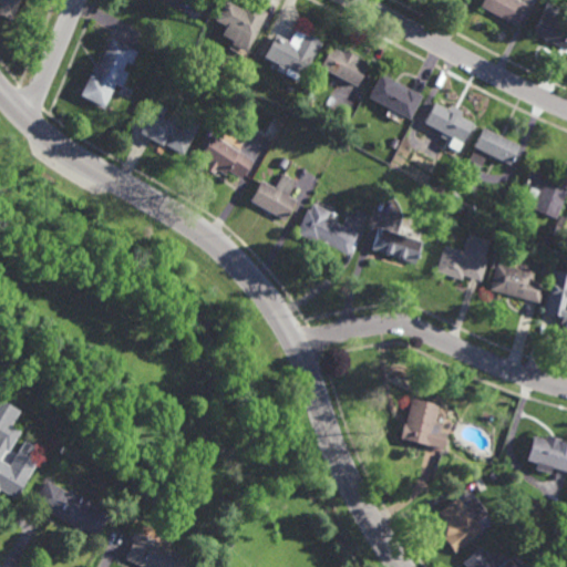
[(19,0),(11,19),(0,13),(0,0),(19,0)]
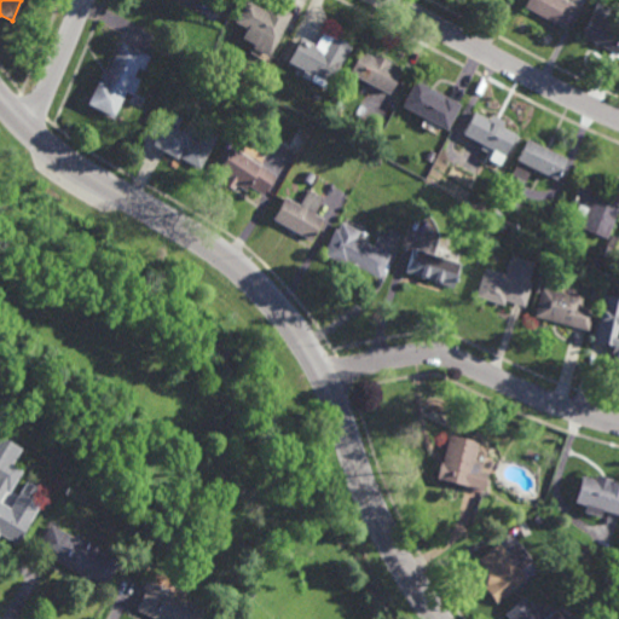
[(265,10),(270,1),(290,12),(267,56),(254,48),(258,44),(246,36),(249,28),(237,21),(247,0),(253,0),(262,5),(261,7),(265,10)]
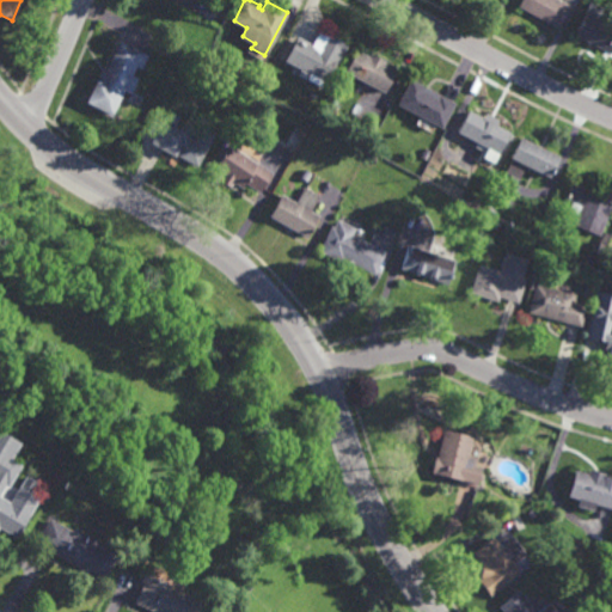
[(558,28),(518,6),(520,0),(561,0),(570,5),(558,28)]
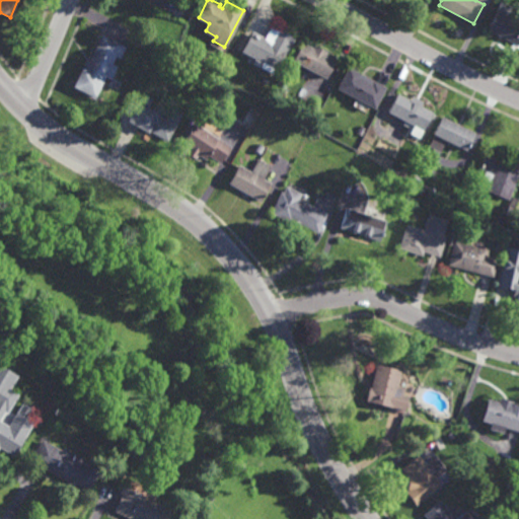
[(518,41),(517,45),(487,29),(497,10),(518,21),(518,41)]
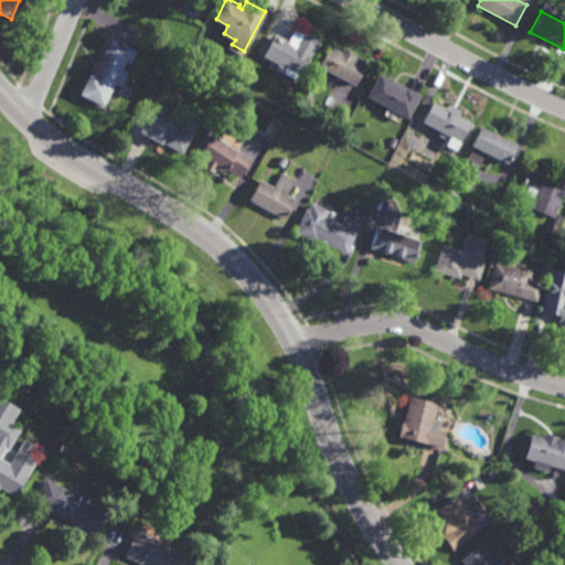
[(320,41),(311,57),(310,57),(297,81),(283,72),(285,67),(262,54),(274,33),(287,41),(295,27),(320,41)]
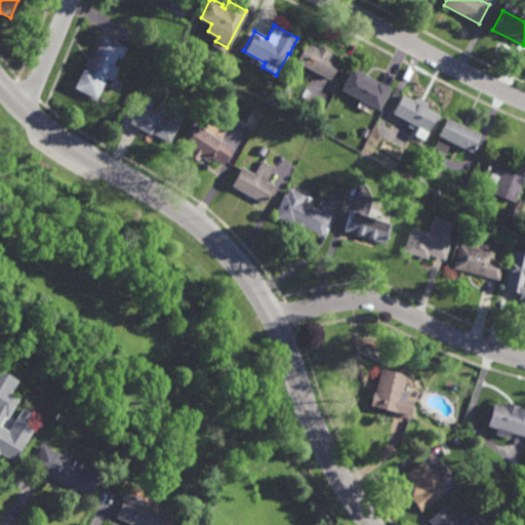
[(123,58),(118,56),(114,64),(119,67),(113,80),(107,77),(96,98),(74,87),(84,68),(86,69),(104,34),(129,46),(123,58)]
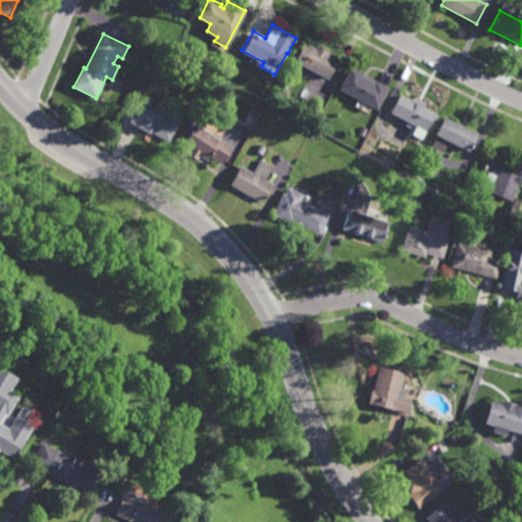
[(314,47),(316,45),(328,51),(326,54),(337,60),(327,79),(294,60),(304,42),(314,47)]
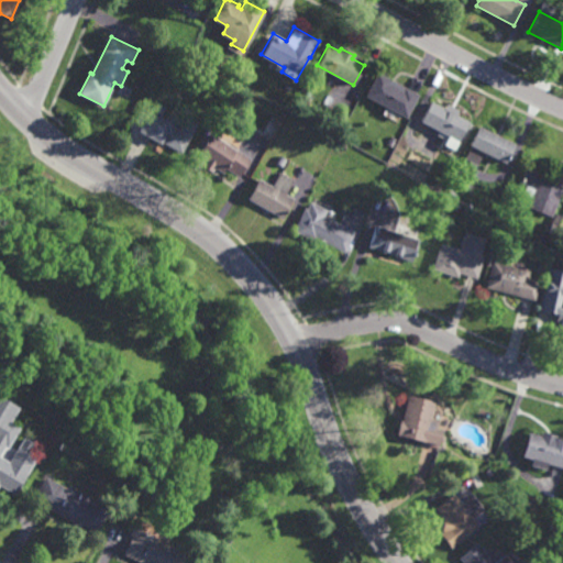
[(406,118),(365,96),(377,72),(418,95),(406,118)]
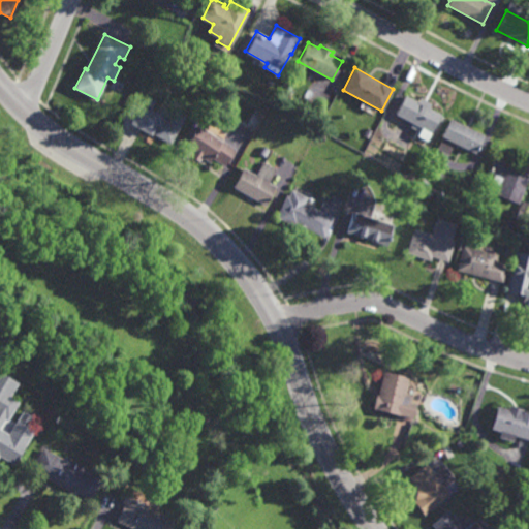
[(432,104),(429,107),(441,115),(427,142),(416,136),(422,128),(395,114),(405,95),(416,101),(419,97),(432,104)]
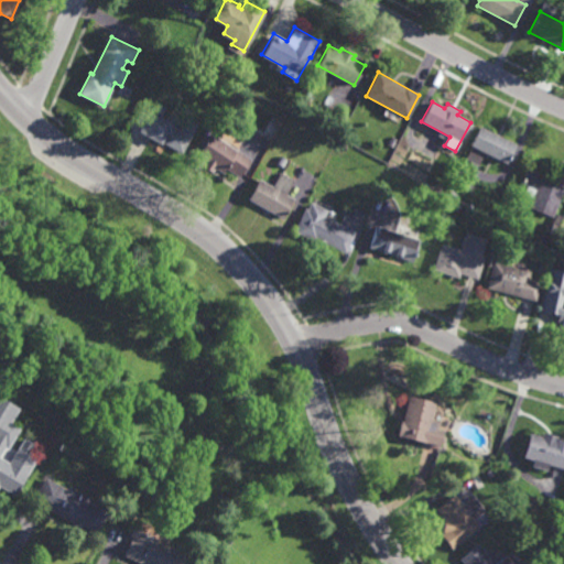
[(182,129),(188,116),(201,123),(183,153),(163,142),(162,143),(139,130),(150,110),(182,129)]
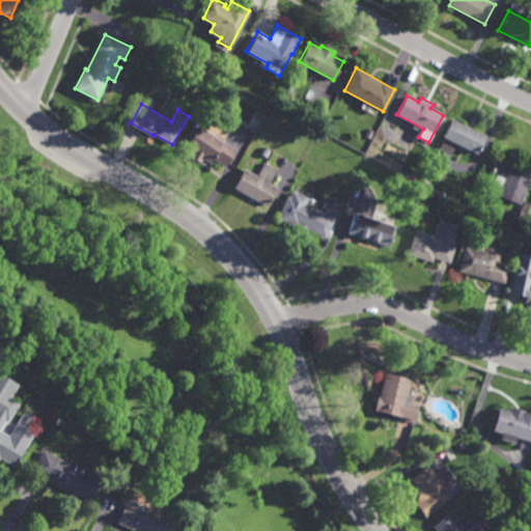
[(477,154),(457,143),(451,156),(439,149),(444,138),(443,137),(451,119),(486,136),(477,154)]
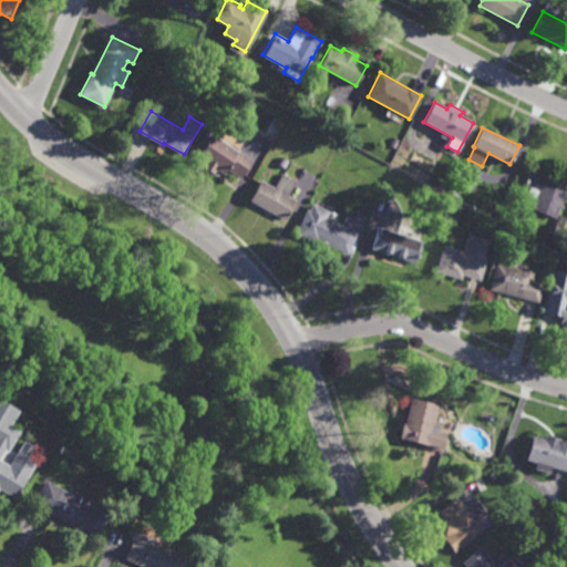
[(253,160),(239,178),(226,169),(223,174),(218,171),(215,175),(204,167),(208,162),(200,157),(209,143),(212,144),(217,136),(253,160)]
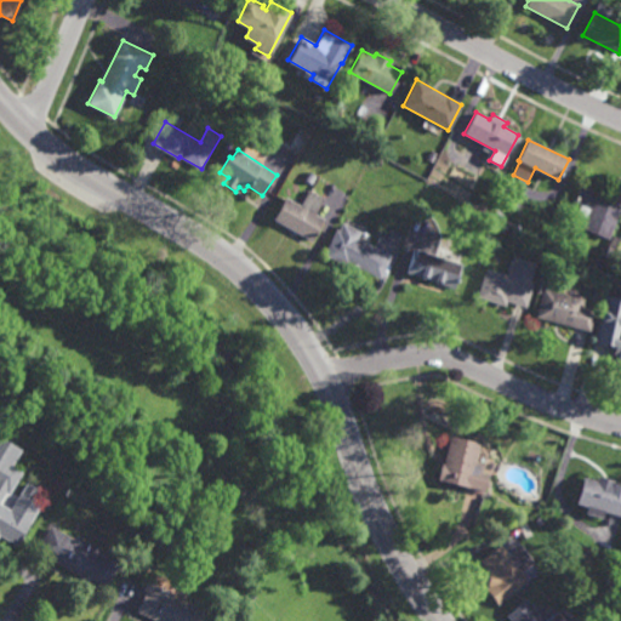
[(312,184),(303,180),(309,171),(317,176),(312,184)]
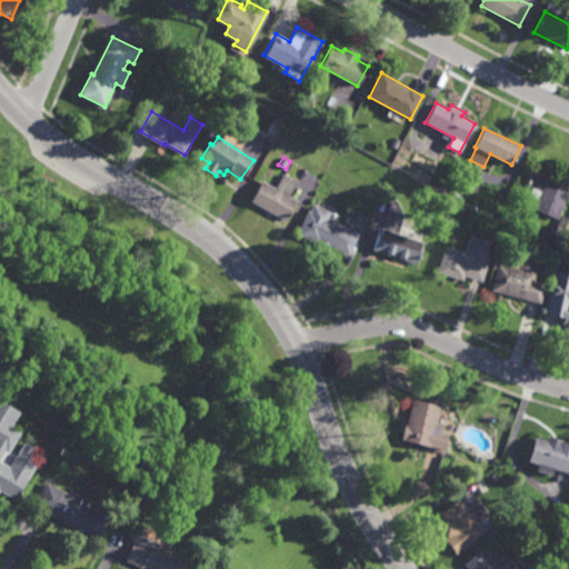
[(568,193),(558,218),(536,209),(539,200),(529,196),(532,187),(526,185),(533,168),(561,180),(567,165),(568,165),(568,193)]
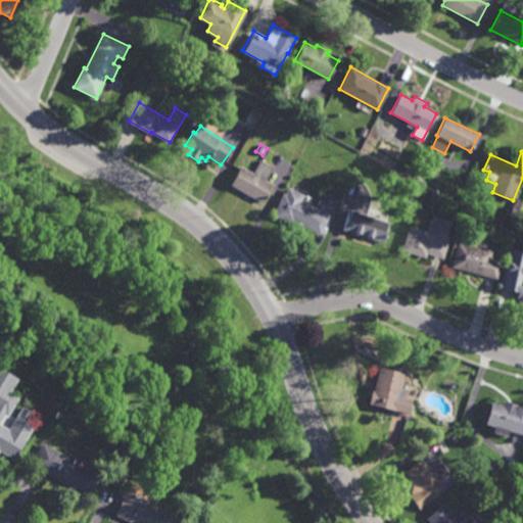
[(272,168),(265,180),(272,185),(260,203),(229,185),(239,165),(251,173),(258,160),(272,168)]
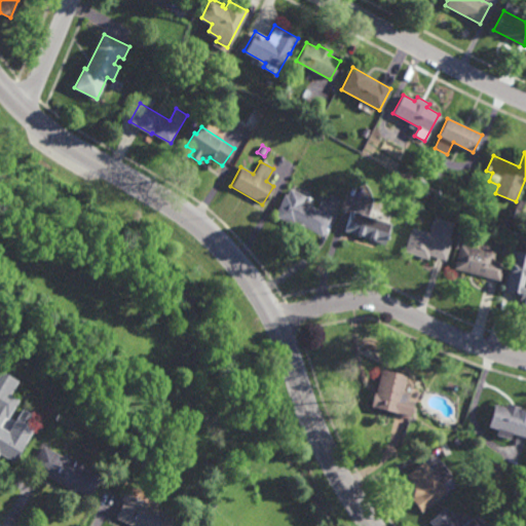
[(322,235),(295,223),(294,225),(273,216),(284,194),(331,216),(322,235)]
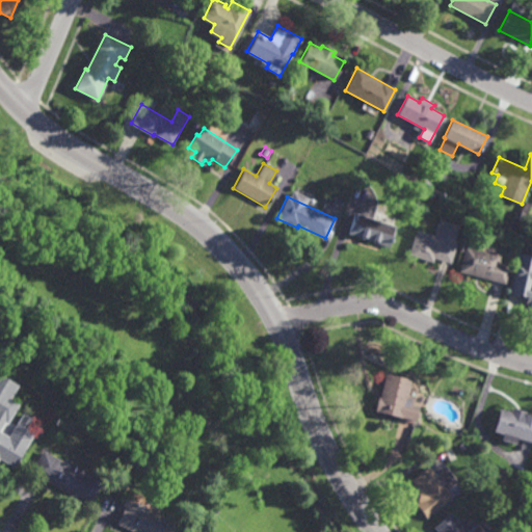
[(524,221),(513,217),(516,209),(528,213),(524,221)]
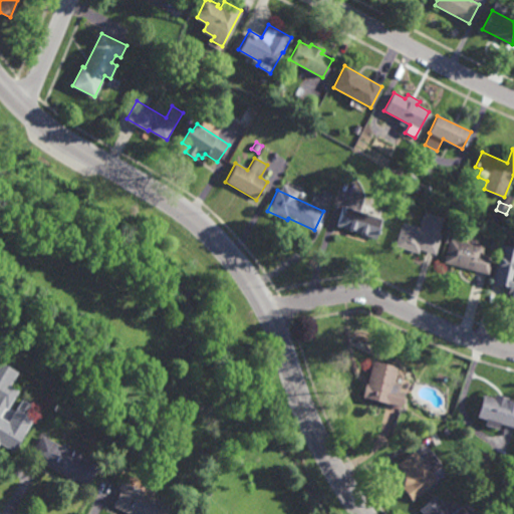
[(376,239),(335,226),(342,206),(382,220),(376,239)]
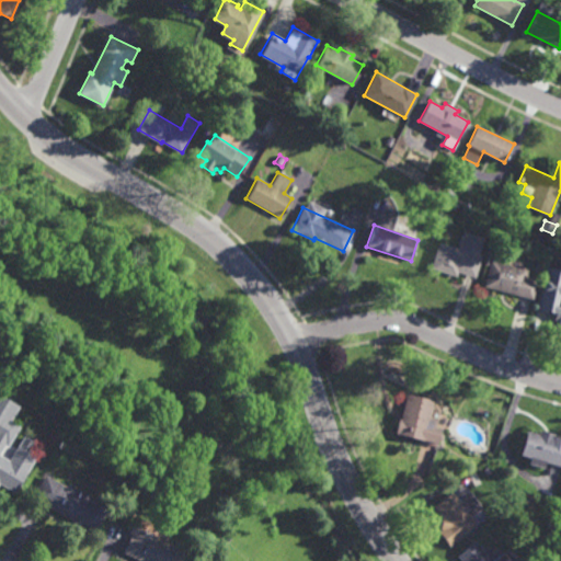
[(471,236),(471,233),(485,238),(480,256),(482,256),(476,278),(458,272),(456,277),(431,268),(439,242),(459,249),(464,232),(471,236)]
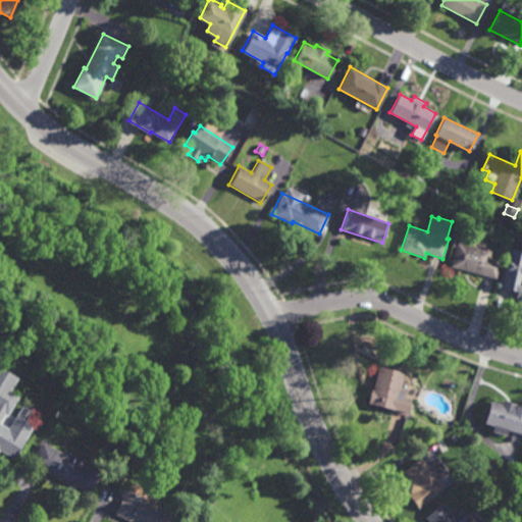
[(497,279),(450,266),(457,243),(491,253),(490,258),(502,261),(497,279)]
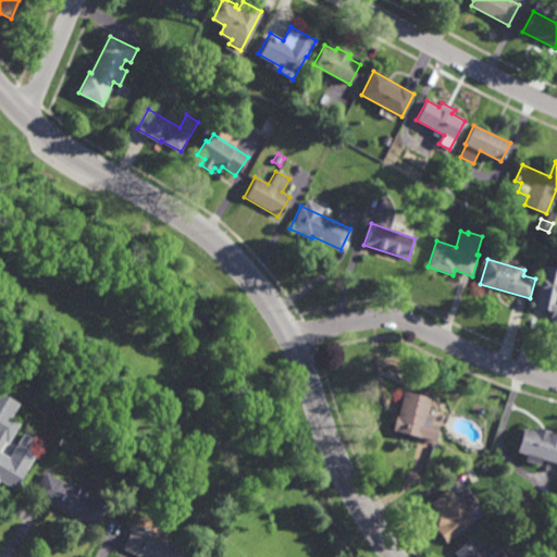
[(534,309),(549,312),(547,322),(556,324),(556,302),(556,298),(556,268),(542,265),(534,309)]
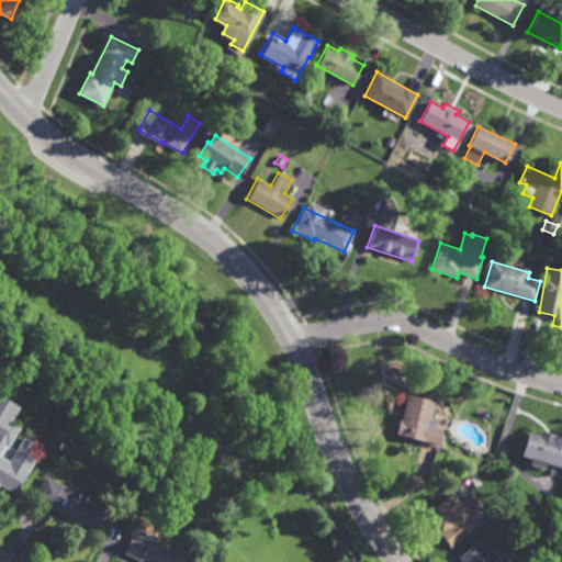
[(9,449),(6,447),(1,457),(11,462),(24,438),(36,445),(30,454),(36,459),(17,495),(1,486),(0,489),(0,395),(20,408),(11,424),(20,428),(9,449)]
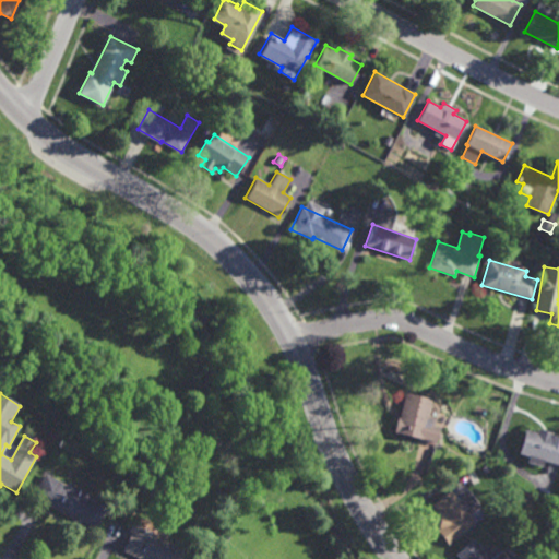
[(436,420),(433,427),(439,428),(436,443),(394,432),(397,419),(399,419),(406,393),(431,400),(427,417),(436,420)]
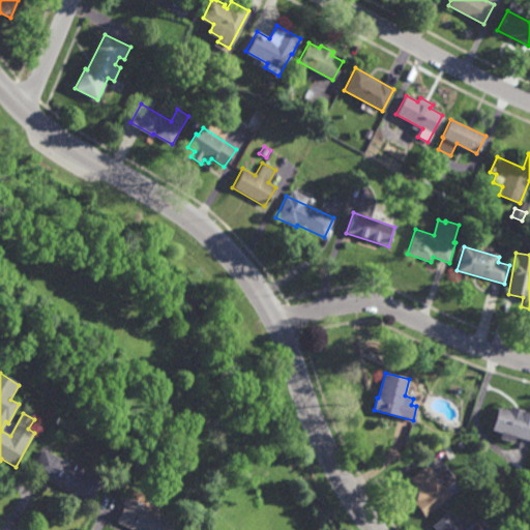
[(520,414),(520,412),(529,415),(529,442),(517,439),(514,444),(500,440),(501,434),(492,432),(498,408),(520,414)]
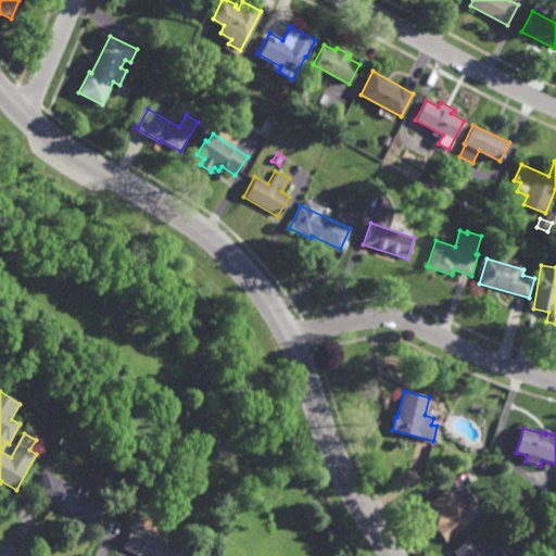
[(66,483),(68,480),(91,492),(89,495),(106,505),(93,532),(70,519),(71,516),(53,506),(54,505),(43,500),(42,503),(32,496),(45,471),(66,483)]
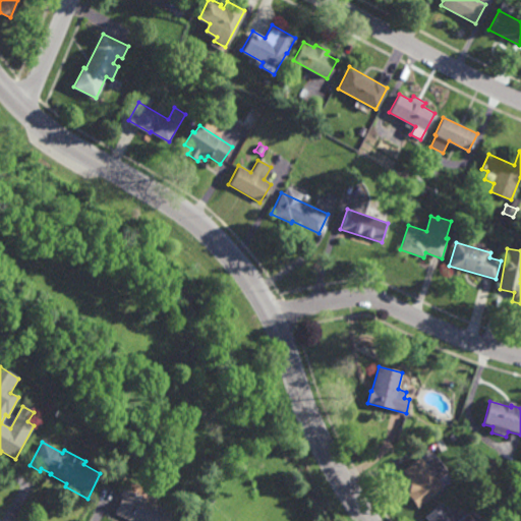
[(427,467),(439,459),(455,480),(417,508),(407,495),(409,494),(410,483),(402,471),(421,457),(427,467)]
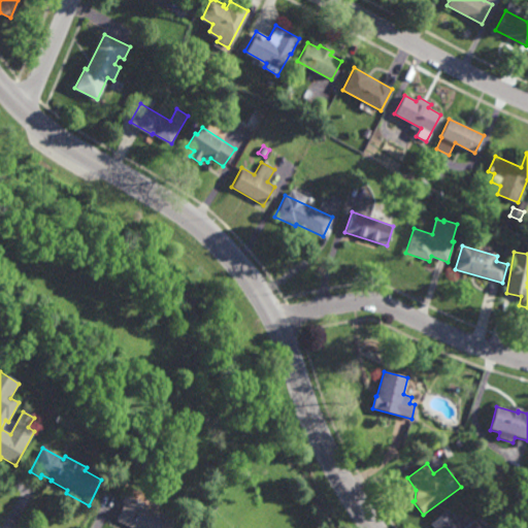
[(170,527),(132,527),(116,521),(123,504),(122,503),(125,495),(144,503),(143,505),(174,520),(170,527)]
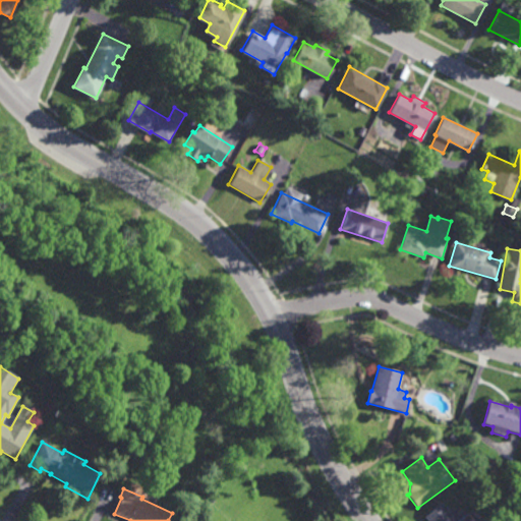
[(454,518),(463,511),(466,515),(467,514),(472,520),(427,520),(424,517),(441,503),(454,518)]
